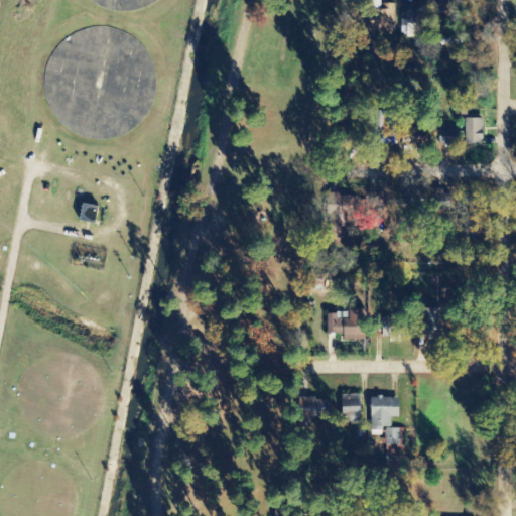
[(361,31),(391,31),(392,6),(374,5),(374,13),(361,13),(361,31)]
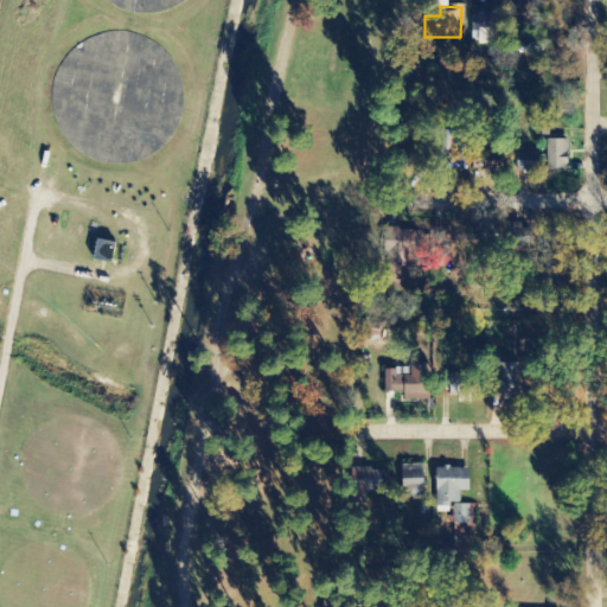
[(470,33),(479,33),(479,46),(502,46),(503,8),(480,8),(480,19),(471,18),(470,33)]
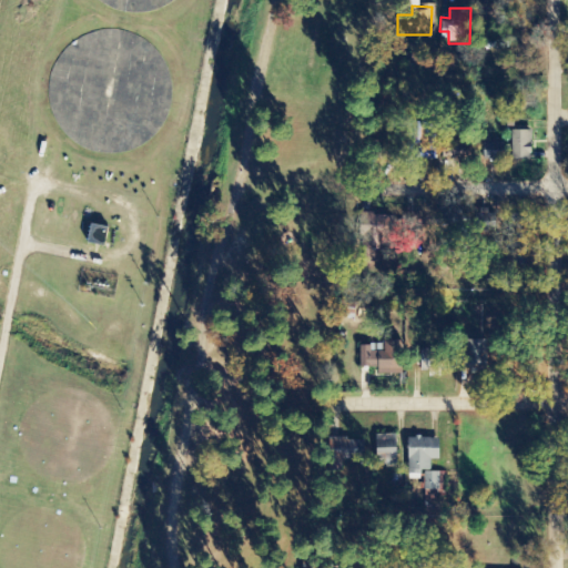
[(514,131),(514,161),(534,161),(534,132),(514,131)]
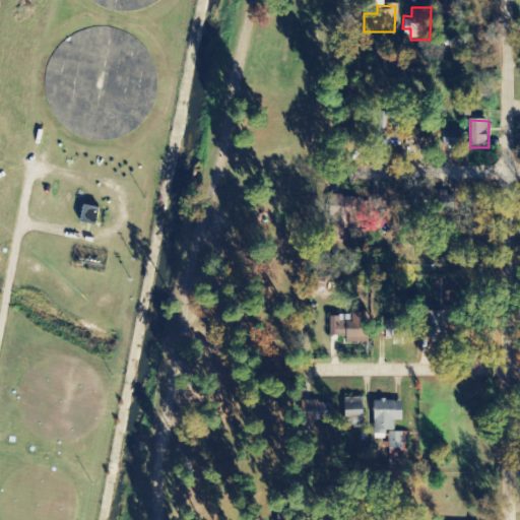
[(465,148),(465,132),(446,131),(445,147),(465,148)]
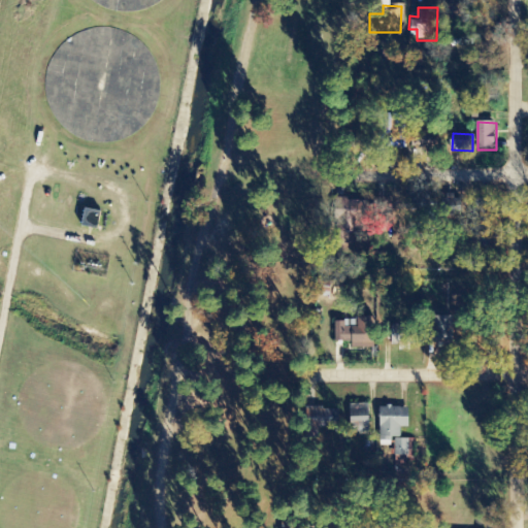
[(367,222),(368,201),(337,200),(335,228),(354,229),(354,222),(367,222)]
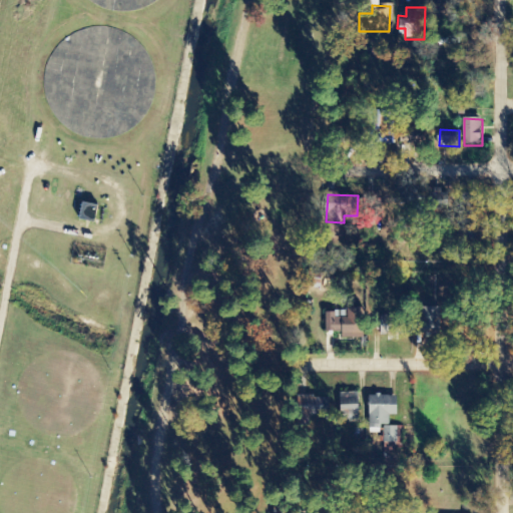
[(102,207),(84,203),(80,219),(98,223),(102,207)]
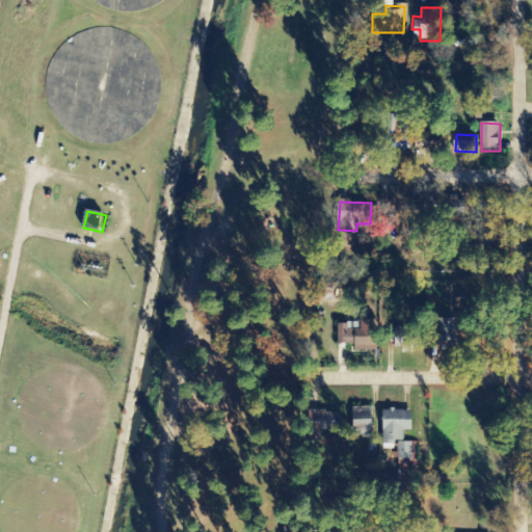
[(338,323),(339,345),(355,345),(356,352),(379,351),(377,321),(338,323)]
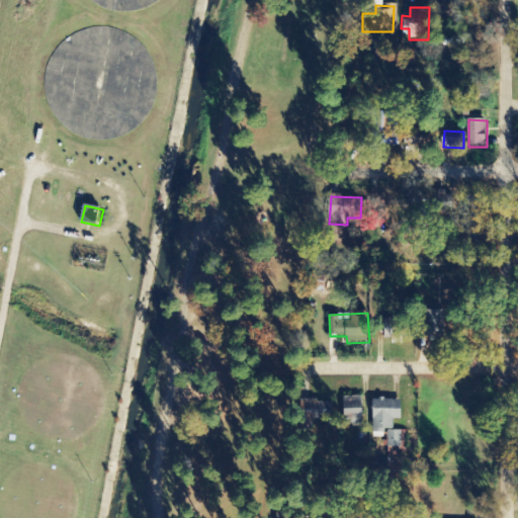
[(364,398),(346,398),(345,422),(364,422),(364,398)]
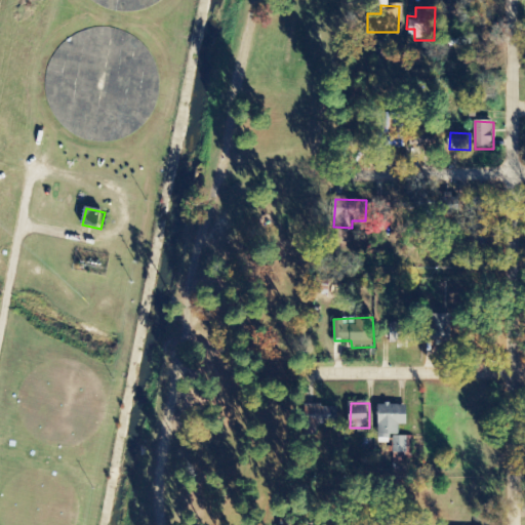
[(376,444),(391,444),(391,436),(399,436),(399,426),(409,426),(409,406),(377,405),(376,444)]
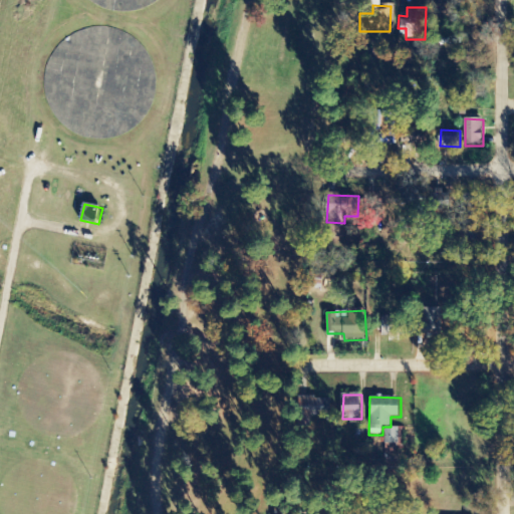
[(322,418),(331,419),(332,400),(323,400),(322,418)]
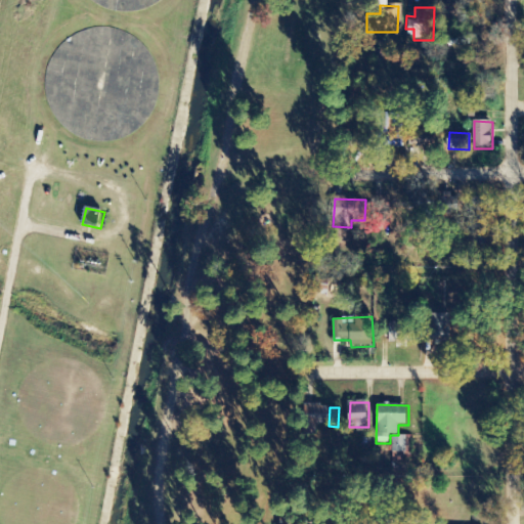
[(409,437),(392,437),(392,457),(409,456),(409,437)]
